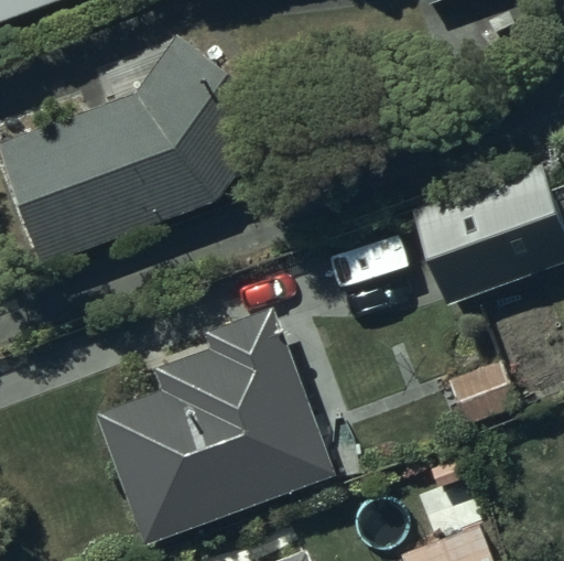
[(0,0),(0,22),(57,0),(0,0)]
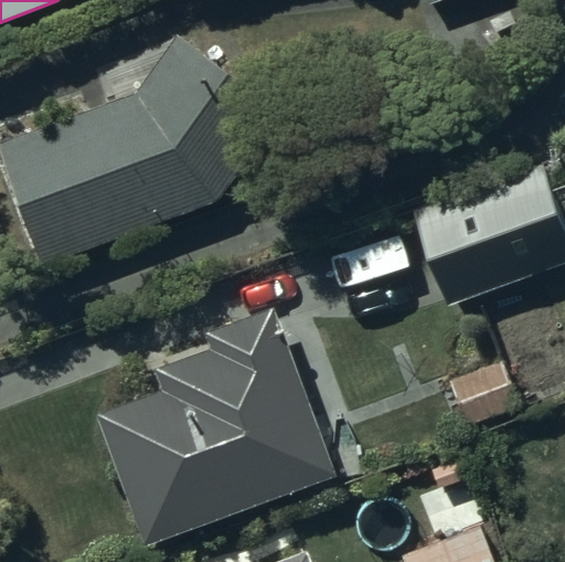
[(132,94),(0,144),(0,150),(44,268),(217,201),(284,110),(177,33),(132,94)]
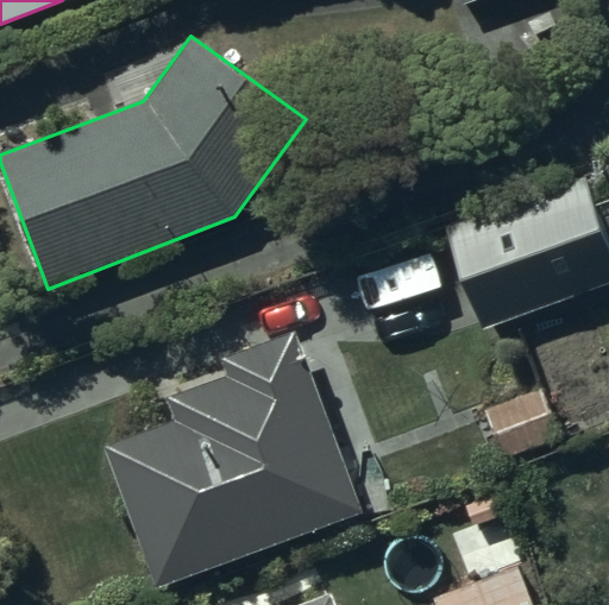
[(443,232),(481,331),(608,281),(608,241),(584,177),(443,232)]
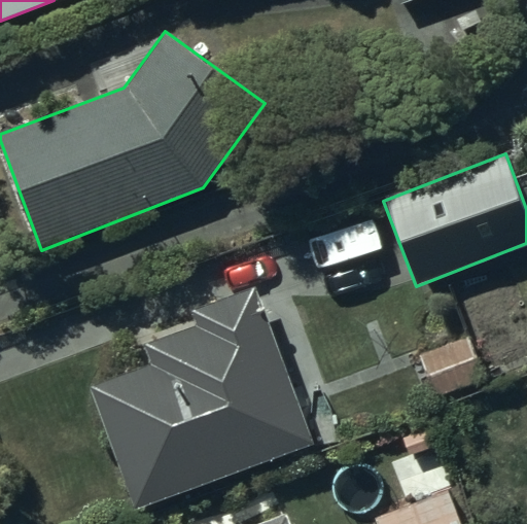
[(86,386),(134,511),(314,443),(254,284),(188,309),(195,324),(143,344),(150,361),(86,386)]
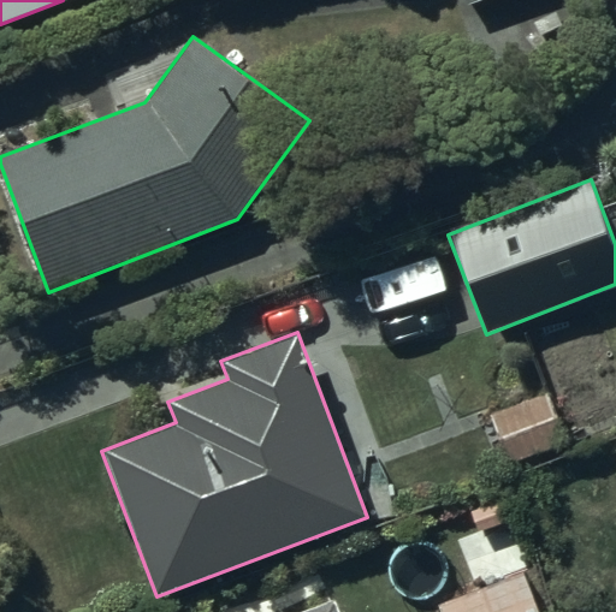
[(549,393),(489,415),(507,467),(567,446),(549,393)]
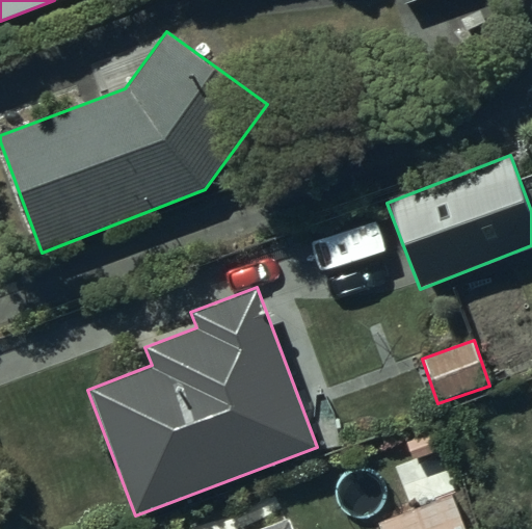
[(377,521),(379,528),(467,528),(454,493),(377,521)]
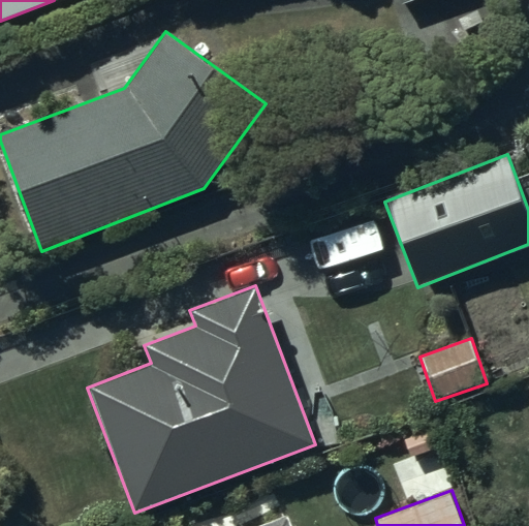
All buildings are outlined.
